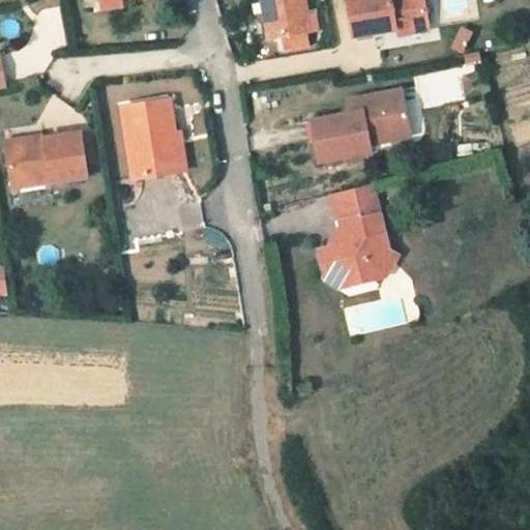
[(294,0),(253,0),(261,56),(301,51),(294,0)]
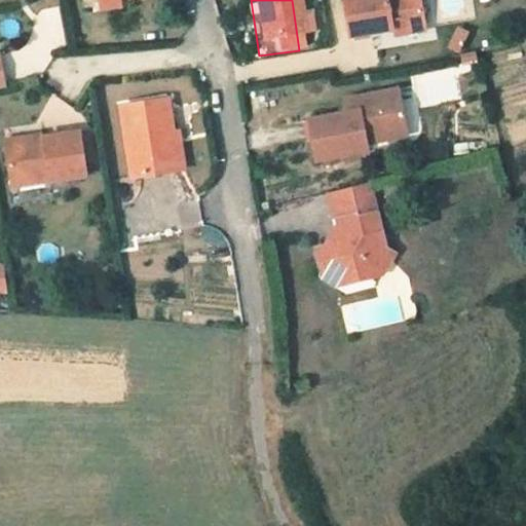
[(333,49),(380,43),(404,39),(400,2),(328,12),(333,49)]
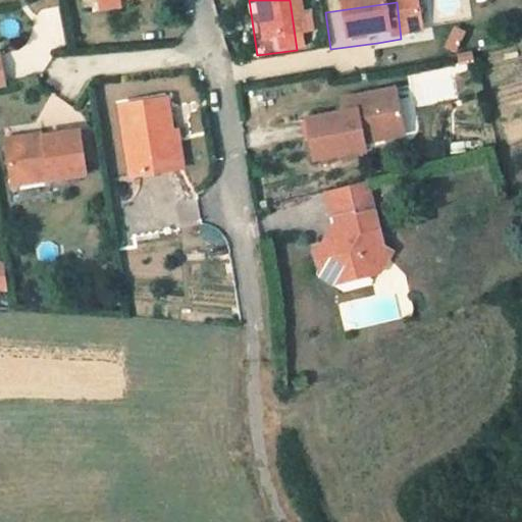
[(72,44),(65,3),(37,8),(45,49),(72,44)]
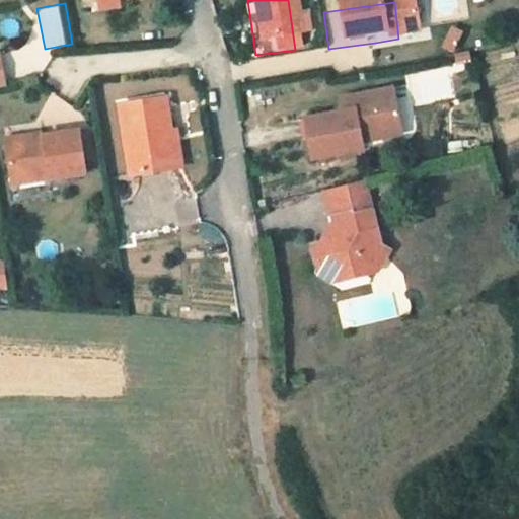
[(449,26),(440,48),(452,53),(461,30),(449,26)]
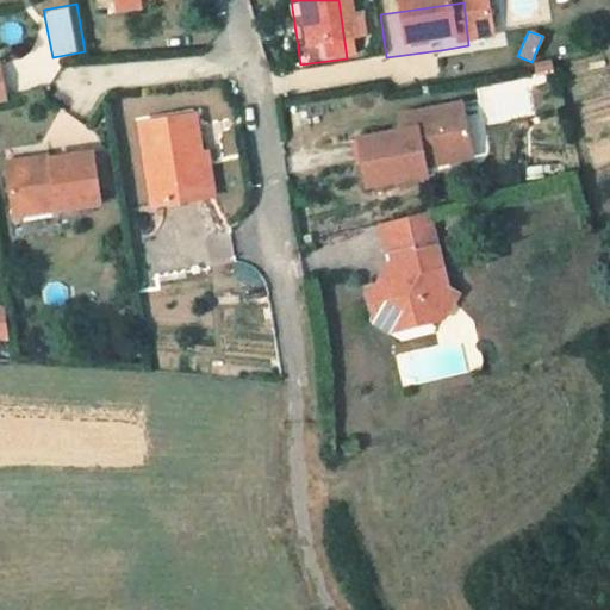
[(441,50),(442,60),(471,55),(468,45),(441,50)]
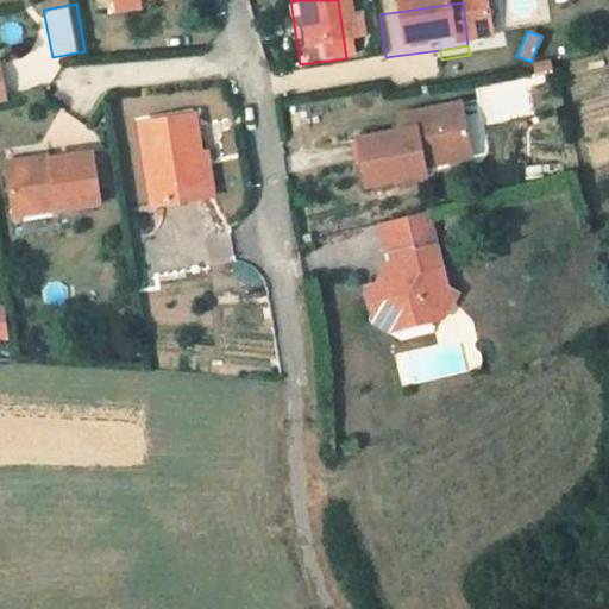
[(525,77),(481,86),(487,121),(532,113),(525,77)]
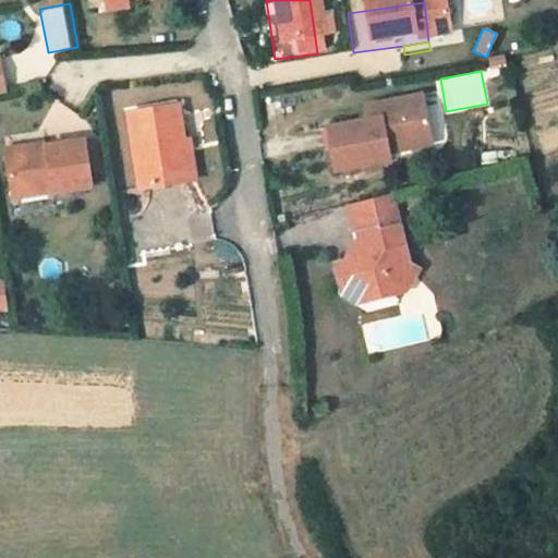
[(366,106),(368,119),(324,126),(332,171),(389,160),(388,153),(433,144),(423,95),(366,106)]
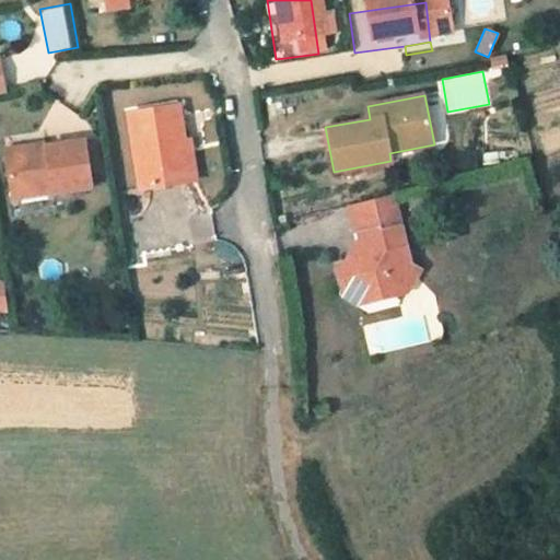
[(183,168),(187,167),(182,129),(133,139),(147,211),(188,205),(183,168)]
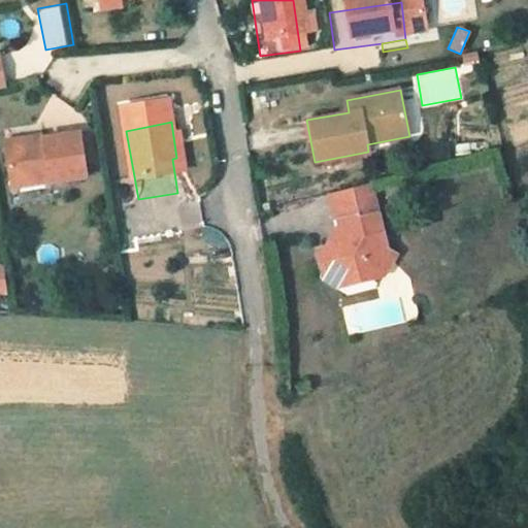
[(94,199),(86,155),(47,161),(47,163),(36,165),(35,160),(10,163),(18,209),(55,202),(56,206),(94,199)]
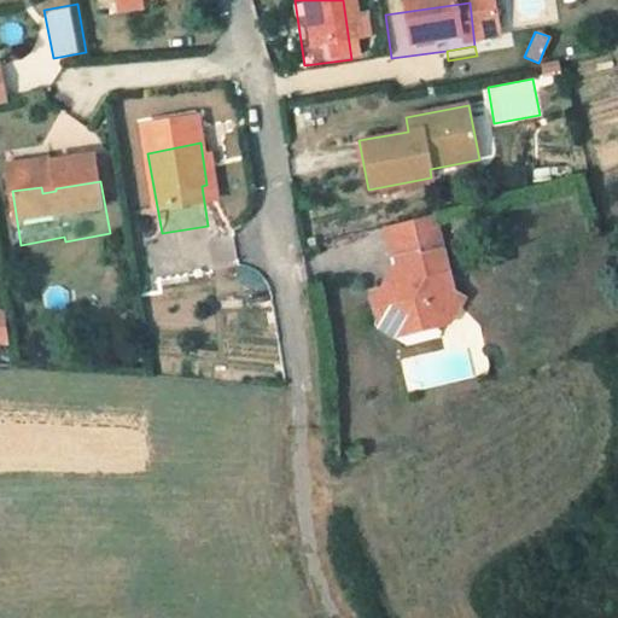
[(213,185),(207,185),(202,186),(208,226),(221,223),(213,185)]
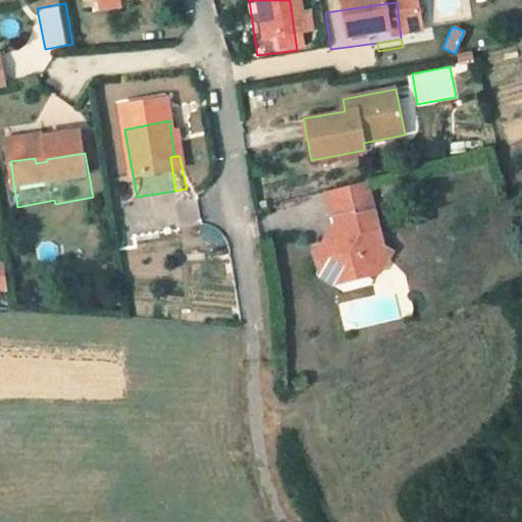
[(317,267),(324,271),(352,285),(371,277),(376,268),(386,272),(395,255),(382,248),(377,231),(364,187),(325,199),(335,228),(326,250),(313,253),(317,267)]
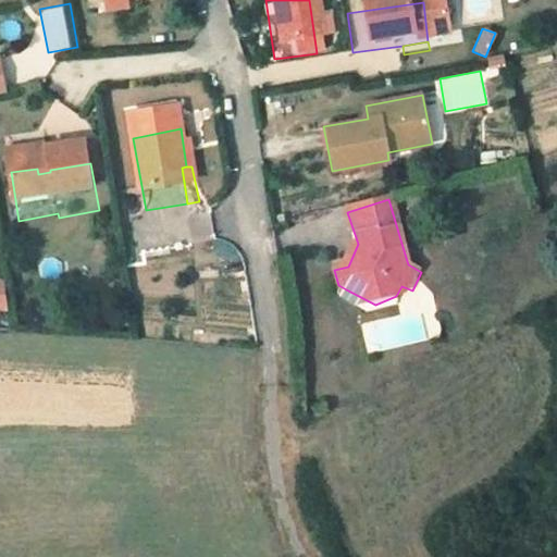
[(360,324),(367,354),(429,341),(422,311),(360,324)]
